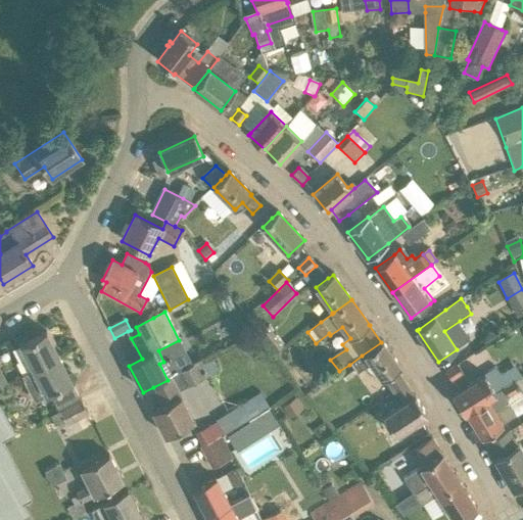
[(269,327),(260,333),(276,352),(284,346),(269,327)]
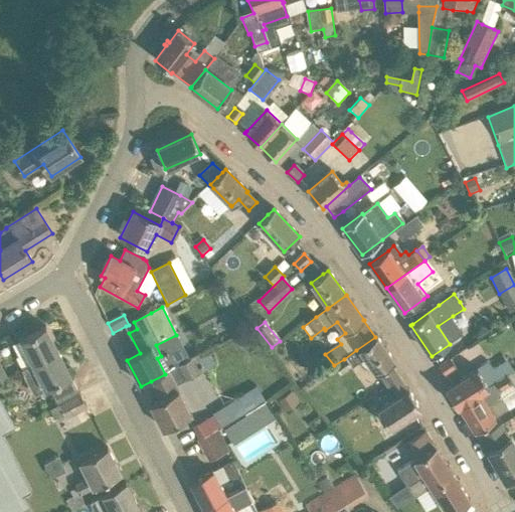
[(45,328),(20,341),(33,366),(58,352),(45,328)]
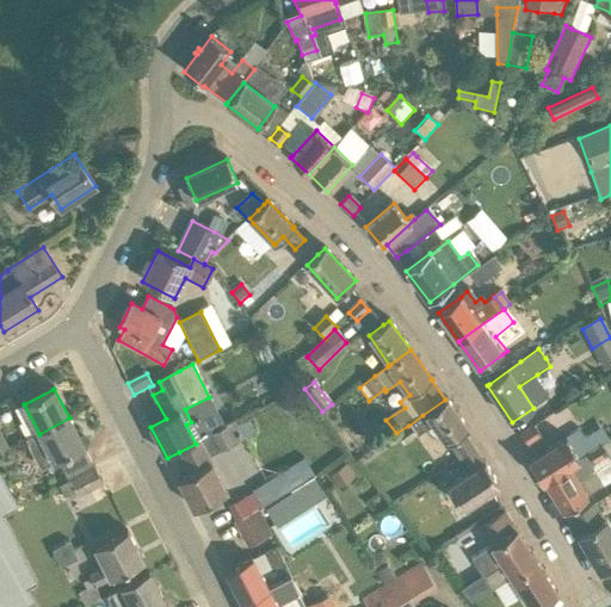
[(408,426),(396,433),(394,435),(402,446),(434,425),(460,460),(463,458),(475,451),(463,433),(468,429),(446,400),(445,400),(423,415),(408,426)]
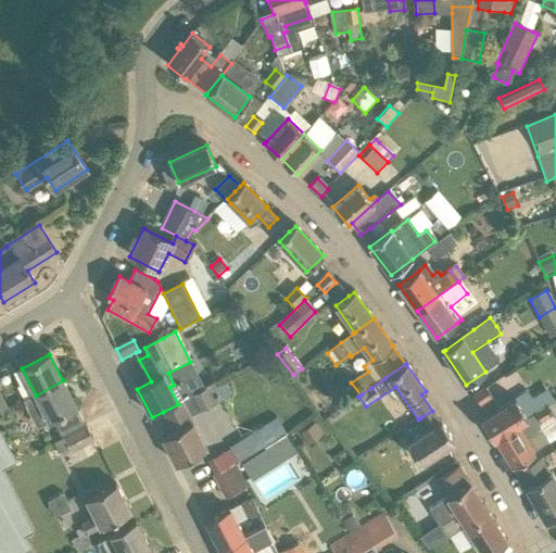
[(36,396),(23,401),(37,428),(53,420),(62,437),(85,425),(76,409),(77,409),(63,380),(36,396)]
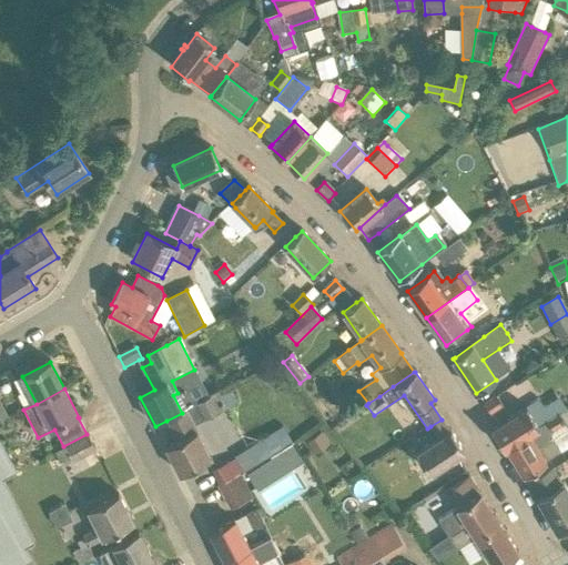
[(209,397),(195,405),(204,421),(227,410),(219,392),(209,397)]
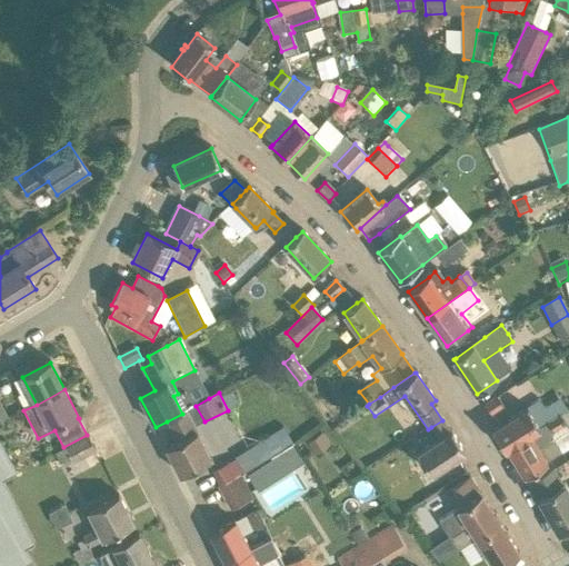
[(495,400),(486,407),(491,416),(501,409),(495,400)]
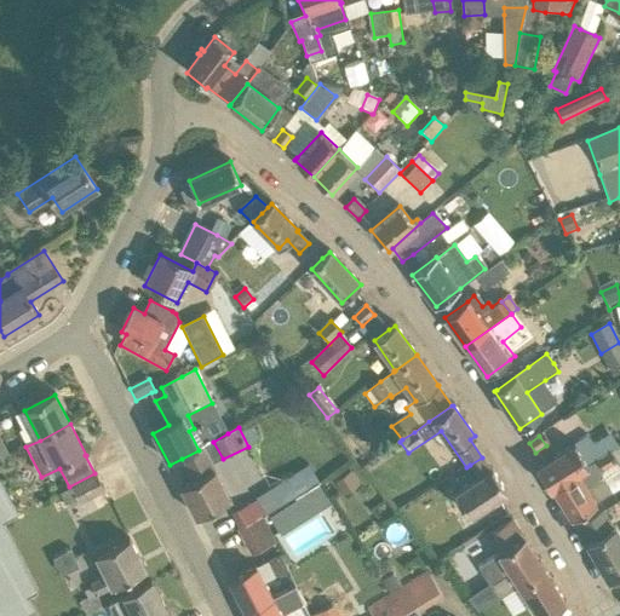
[(587,437),(575,445),(537,470),(550,491),(554,489),(589,466),(595,462),(595,461),(608,453),(601,441),(593,445),(587,437)]
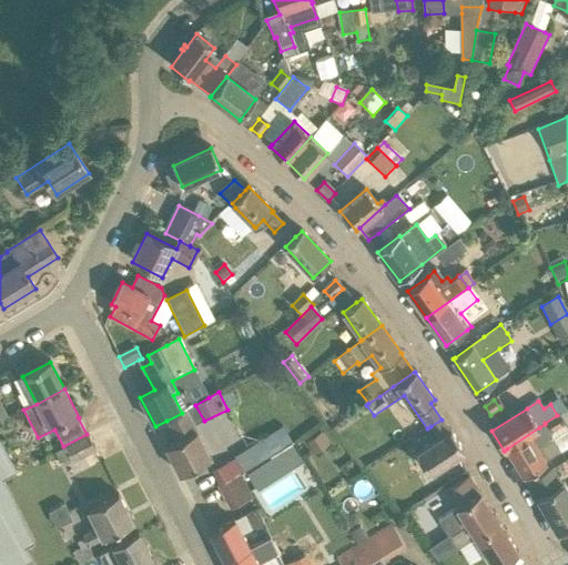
[(567,410),(558,416),(564,426),(567,433),(567,410)]
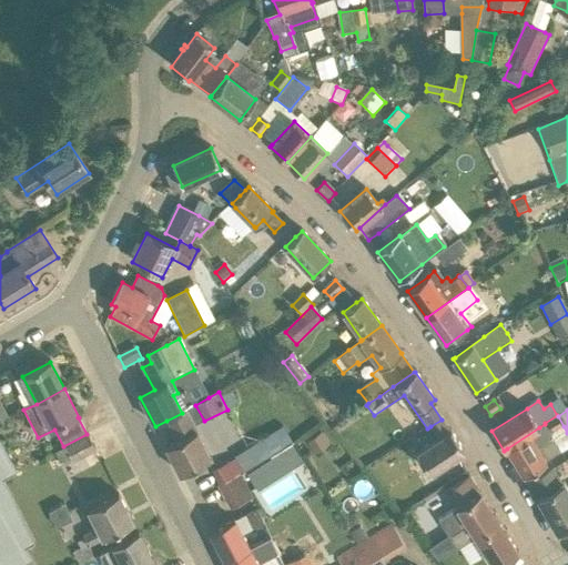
[(211,460),(193,426),(185,411),(182,413),(166,421),(178,443),(166,449),(180,476),(211,460)]
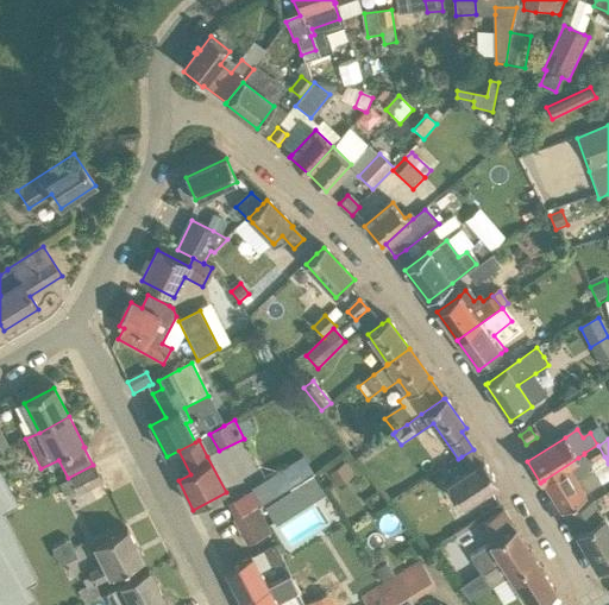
[(590,470),(592,468),(591,465),(604,457),(597,445),(584,453),(584,454),(578,458),(544,480),(562,509),(585,495),(600,485),(590,470)]
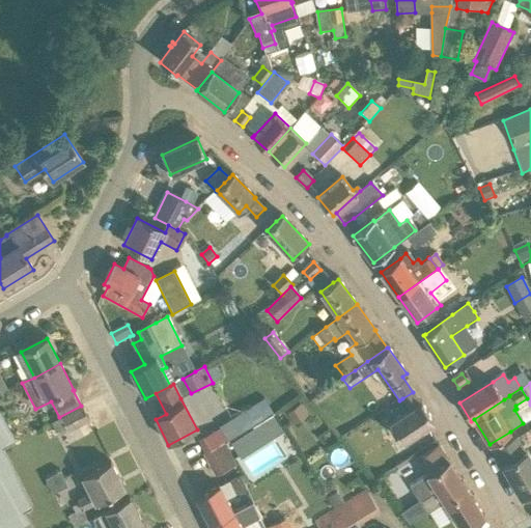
[(422,404),(420,405),(413,392),(402,398),(411,410),(408,412),(389,424),(401,443),(434,421),(422,404)]
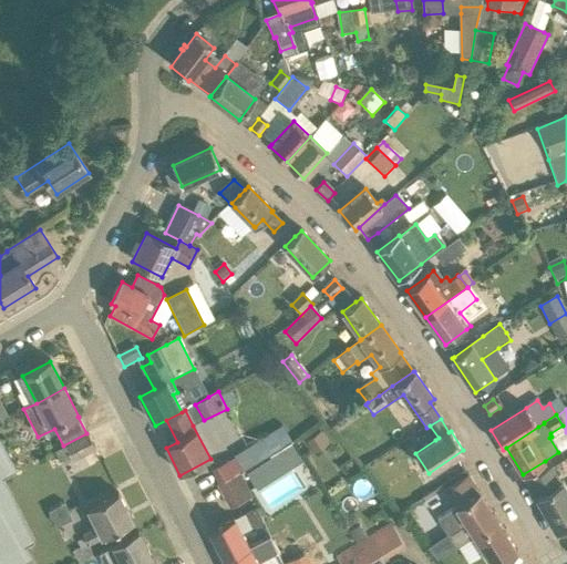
[(88,434),(88,436),(86,433),(63,445),(63,447),(54,452),(59,462),(69,457),(72,463),(96,451),(88,434)]
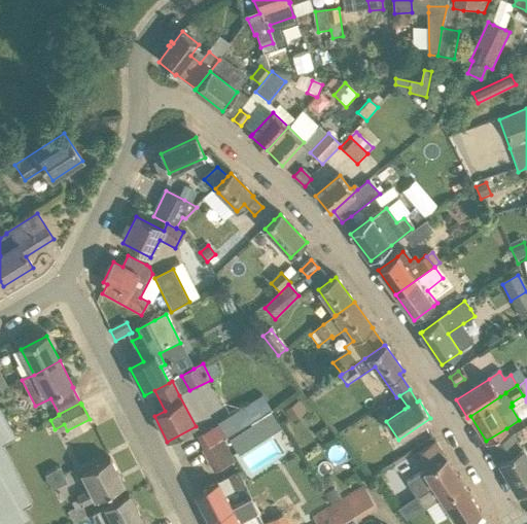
[(299,403),(284,413),(292,423),(307,414),(299,403)]
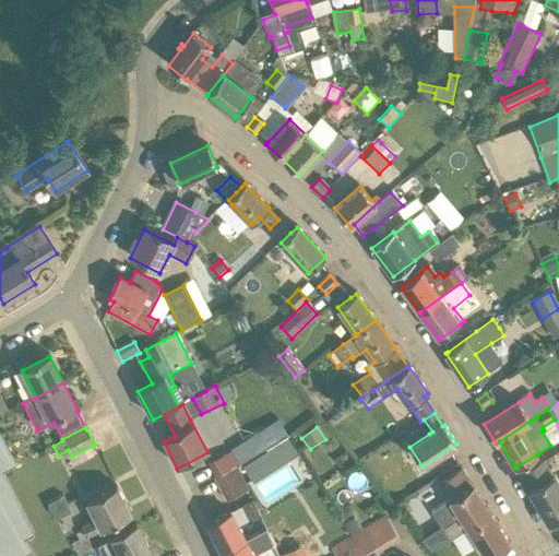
[(35,555),(26,541),(34,535),(4,473),(16,466),(0,436),(0,555),(35,555)]
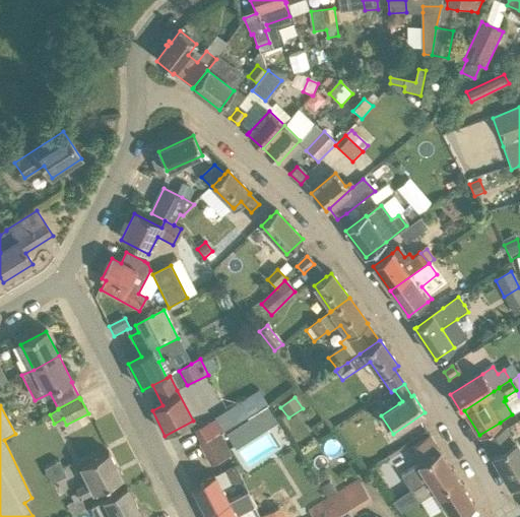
[(268,405),(241,423),(254,443),(281,426),(268,405)]
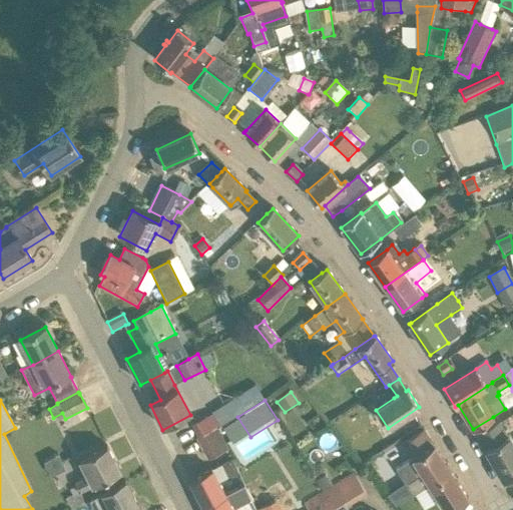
[(199,439),(219,428),(212,415),(192,426),(199,439)]
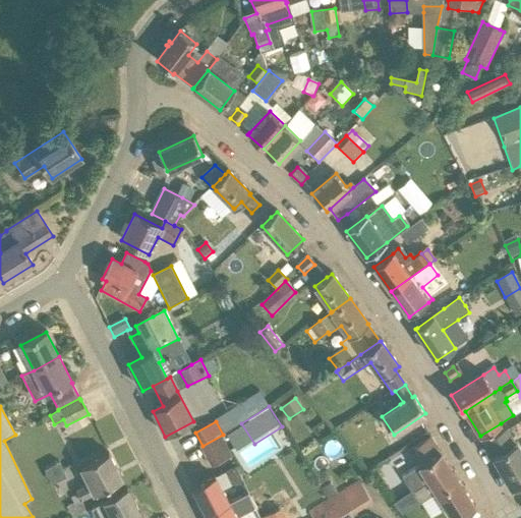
[(520,452),(516,445),(515,446),(507,432),(486,444),(496,458),(495,459),(512,488),(520,482),(520,452)]
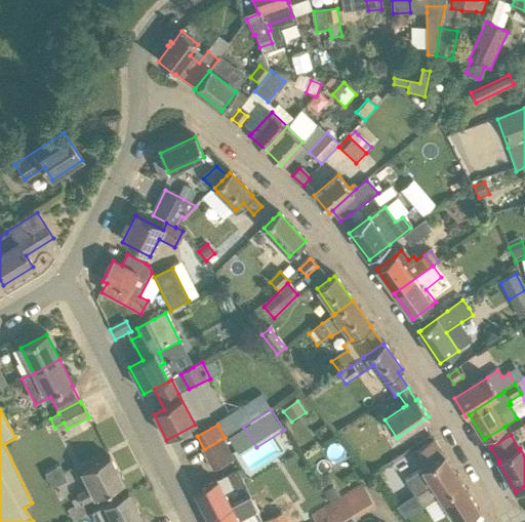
[(204,449),(202,449),(213,472),(232,463),(220,440),(204,449)]
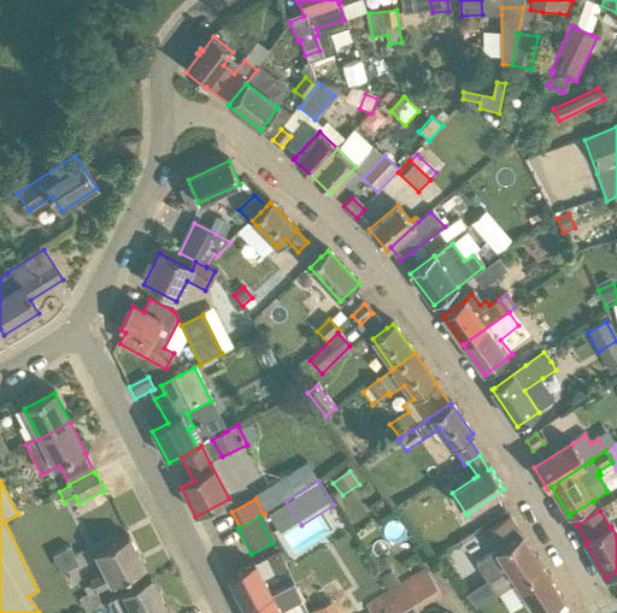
[(510,517),(489,530),(486,532),(497,549),(495,550),(497,553),(477,565),(497,596),(517,584),(542,569),(510,517)]
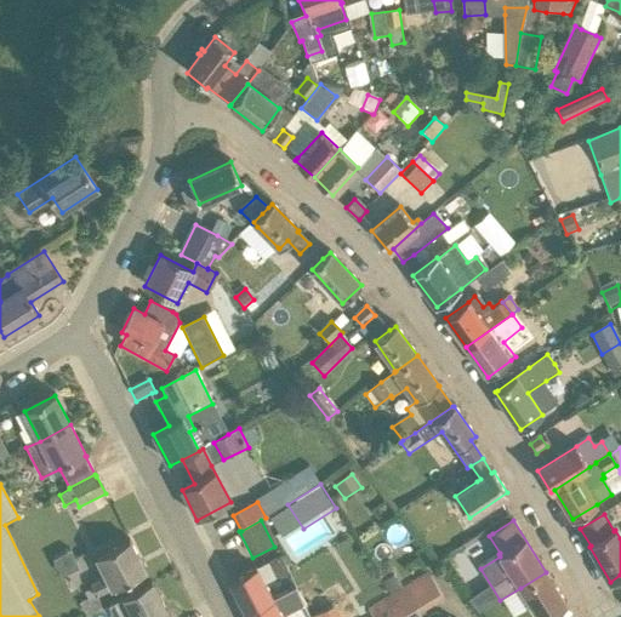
[(95,616),(103,611),(96,598),(146,572),(130,541),(96,559),(106,580),(90,587),(92,590),(85,594),(89,599),(79,604),(85,616),(95,616)]
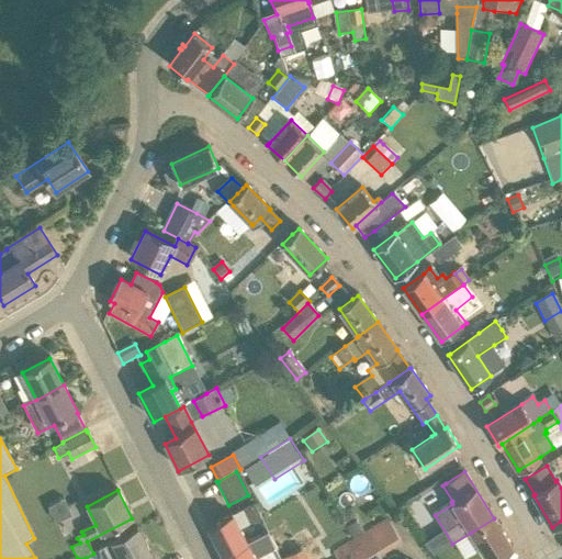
[(260,518),(255,505),(233,516),(209,528),(223,557),(247,544),(239,528),(260,518)]
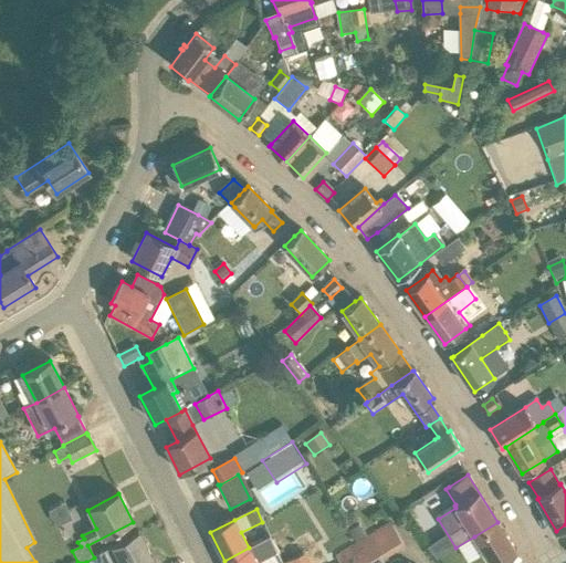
[(474,537),(491,562),(500,562),(516,552),(498,522),(474,537)]
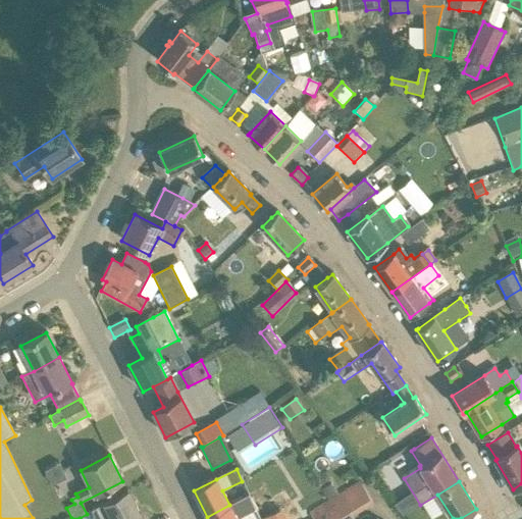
[(328,503),(338,496),(331,484),(321,490),(328,503)]
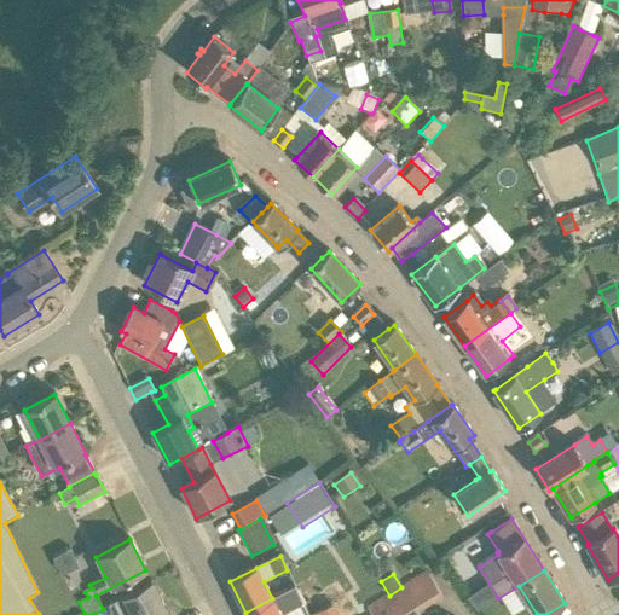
[(427,576),(404,591),(392,598),(389,599),(397,614),(415,614),(440,598),(427,576)]
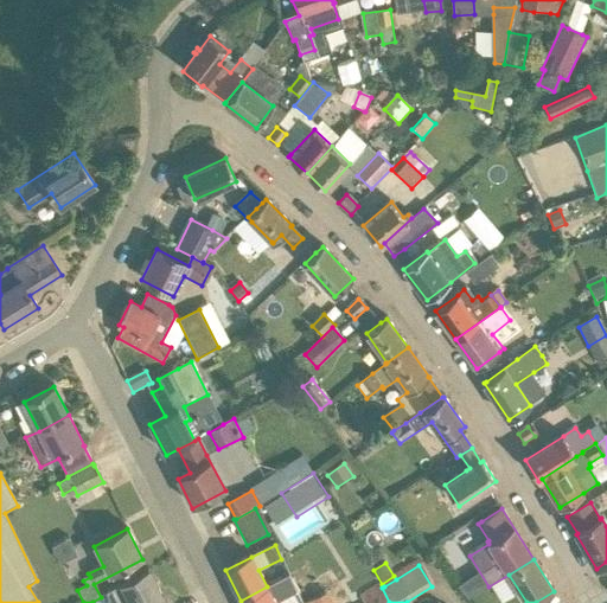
[(106,595),(109,602),(165,602),(148,571),(121,585),(108,592),(106,595)]
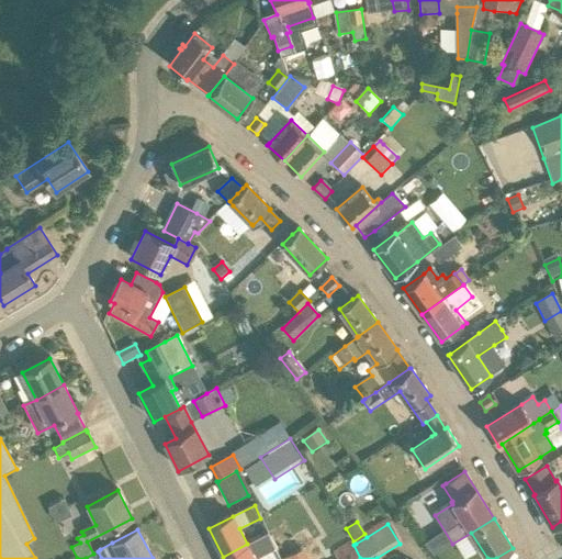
[(247,544),(223,557),(224,558),(256,558),(274,549),(267,534),(247,544)]
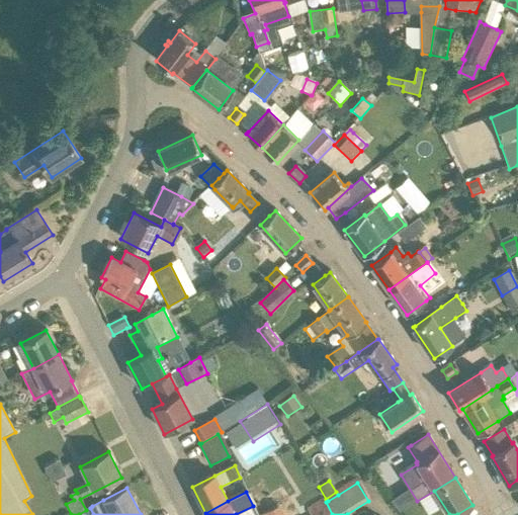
[(332,514),(326,502),(309,513),(310,514),(332,514)]
